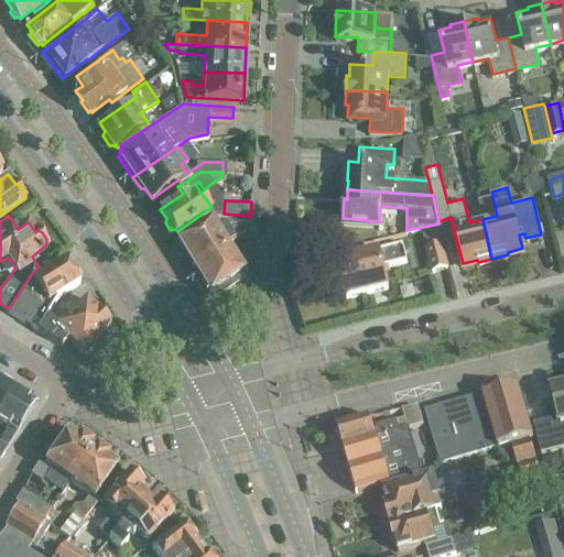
[(179,239),(194,264),(210,291),(245,269),(248,225),(238,224),(229,221),(219,228),(213,217),(179,239)]
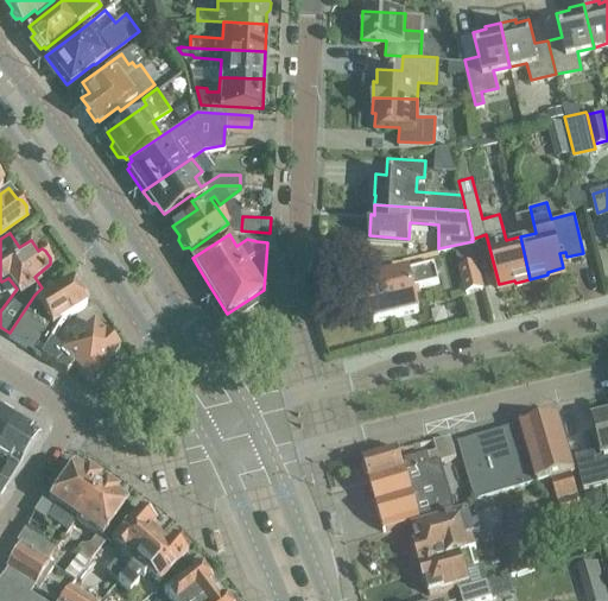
[(458,263),(466,290),(483,285),(476,259),(458,263)]
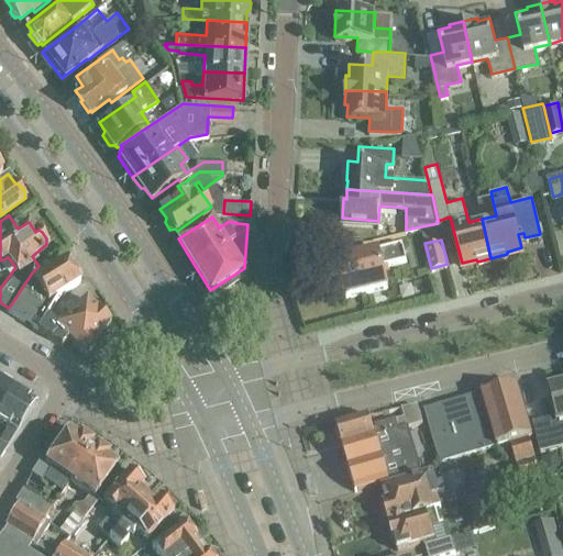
[(383,264),(406,257),(403,241),(337,257),(345,295),(387,284),(383,264)]
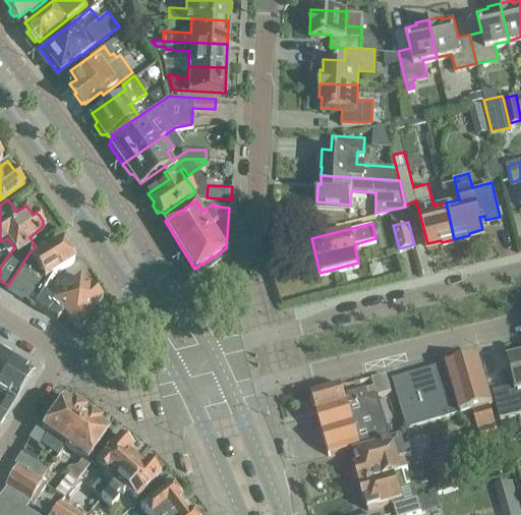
[(8,285),(35,301),(43,289),(55,270),(79,254),(63,227),(41,244),(36,246),(30,252),(8,285)]
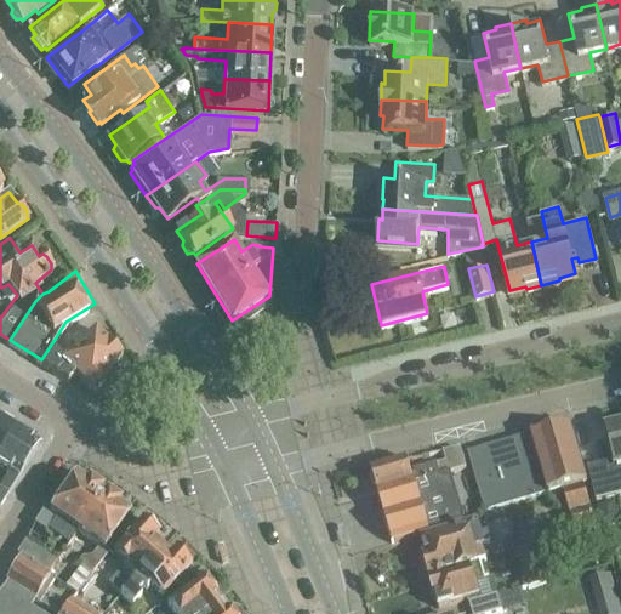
[(51,345),(41,359),(68,375),(74,369),(91,387),(106,373),(103,370),(121,353),(119,350),(119,345),(114,340),(109,341),(95,327),(78,341),(75,337),(68,345),(72,348),(62,356),(51,345)]
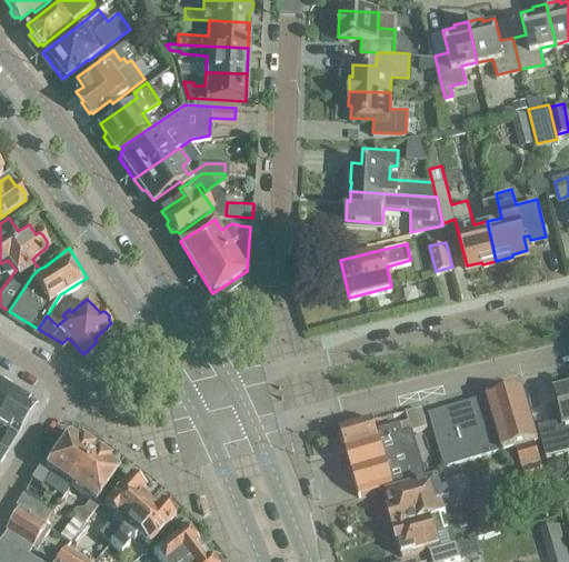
[(0,409),(13,388),(0,379),(0,409)]
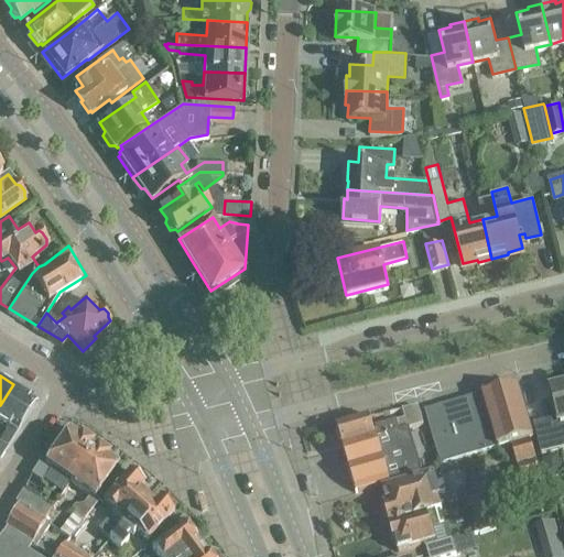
[(483,390),(498,444),(532,434),(516,378),(514,378),(516,380),(514,381),(516,383),(485,392),(484,389),(483,390)]
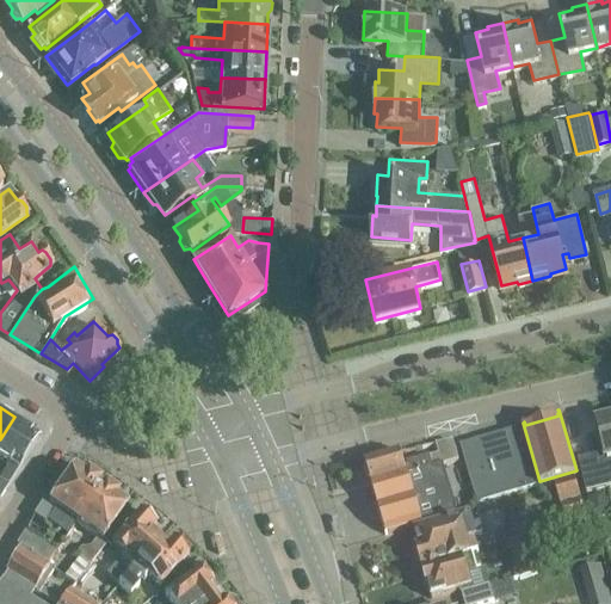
[(579,455),(586,487),(610,481),(610,414),(597,418),(606,455),(598,456),(597,450),(579,455)]
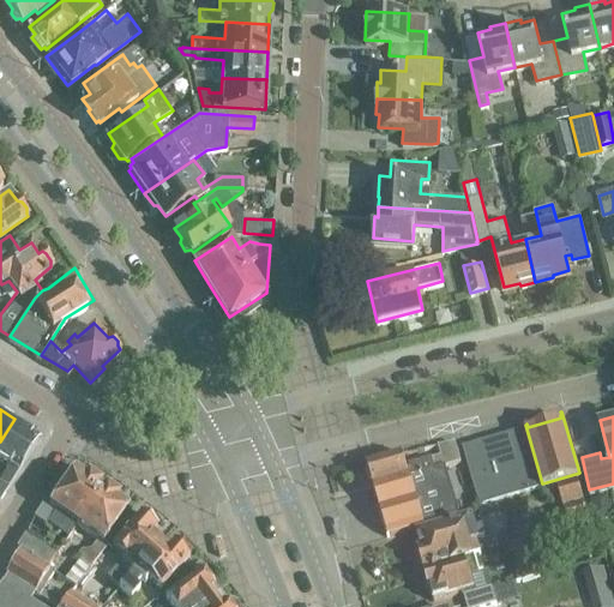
[(14,419),(0,442),(0,456),(12,464),(8,469),(5,467),(0,473),(0,494),(38,434),(14,419)]
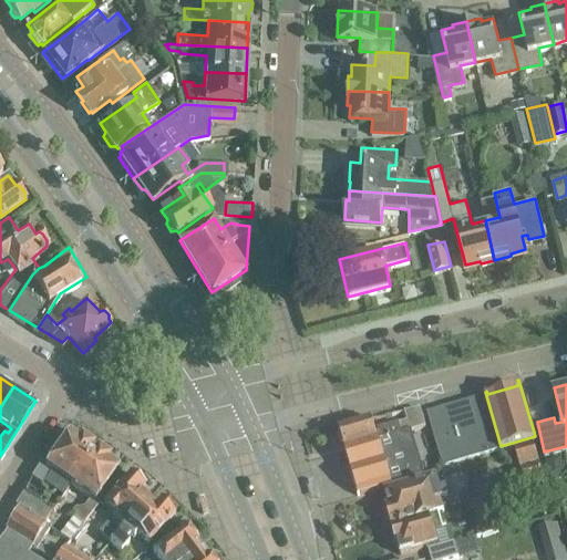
[(485,392),(426,410),(442,463),(501,446),(485,392)]
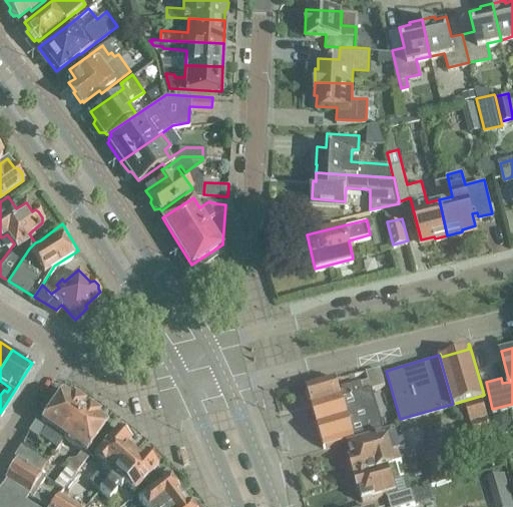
[(312,405),(368,388),(385,383),(380,367),(366,370),(368,378),(361,380),(360,379),(339,385),(336,375),(306,383),(312,404),(311,404),(312,405)]
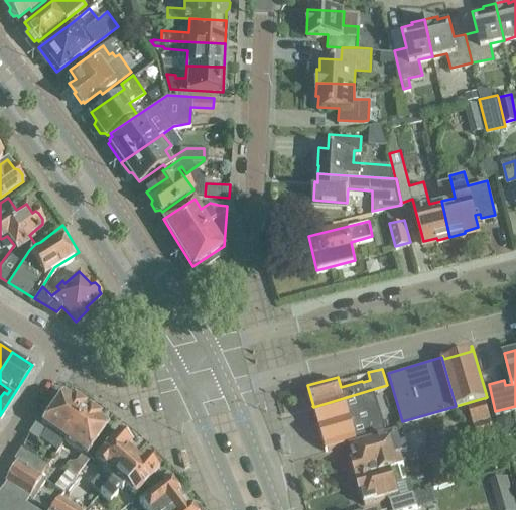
[(46,424),(63,436),(87,404),(83,402),(82,398),(77,395),(73,395),(66,390),(48,414),(42,410),(28,430),(37,436),(46,424)]
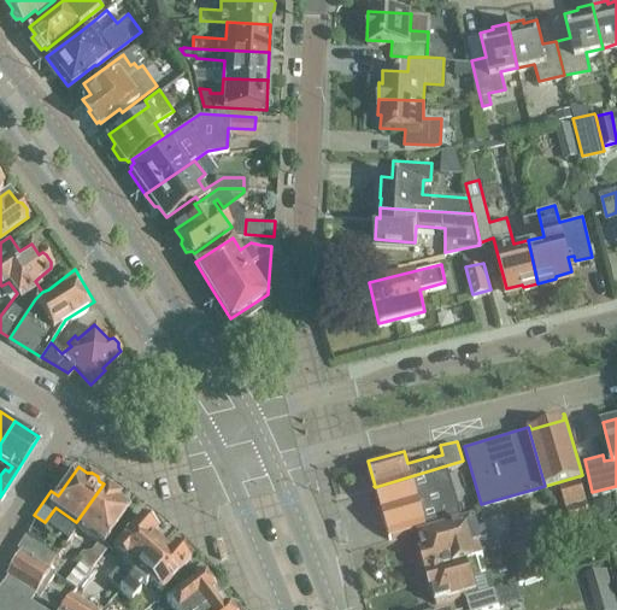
[(457,515),(442,467),(375,487),(389,535),(427,523),(457,515)]
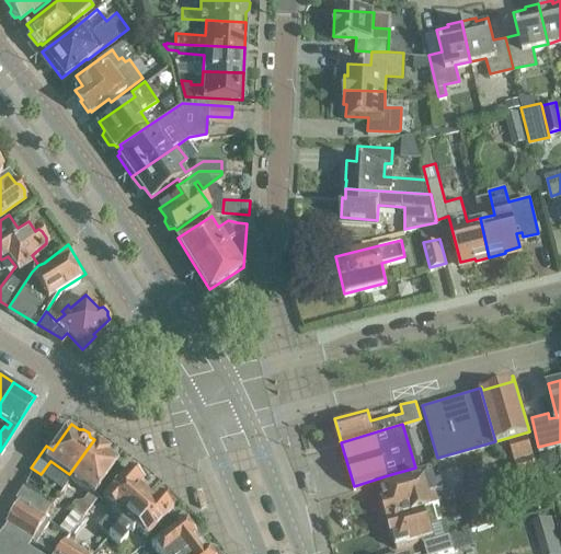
[(68,531),(70,529),(84,512),(98,494),(93,491),(117,456),(110,450),(110,447),(103,442),(99,443),(94,439),(69,474),(89,488),(83,497),(75,498),(71,503),(75,505),(60,526),(68,531)]
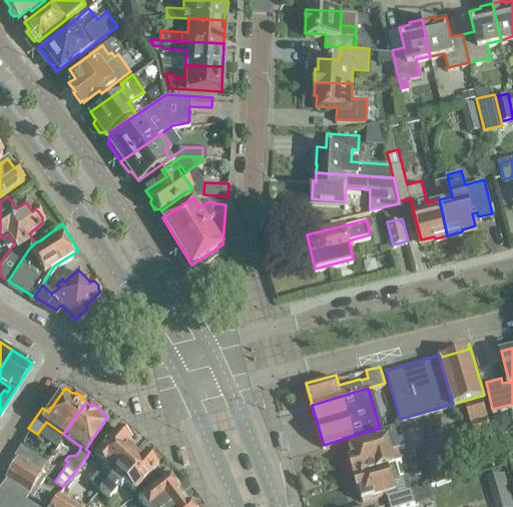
[(87,479),(98,488),(132,449),(126,443),(130,438),(126,429),(117,426),(94,452),(103,461),(100,464),(104,467),(99,473),(95,470),(87,479)]
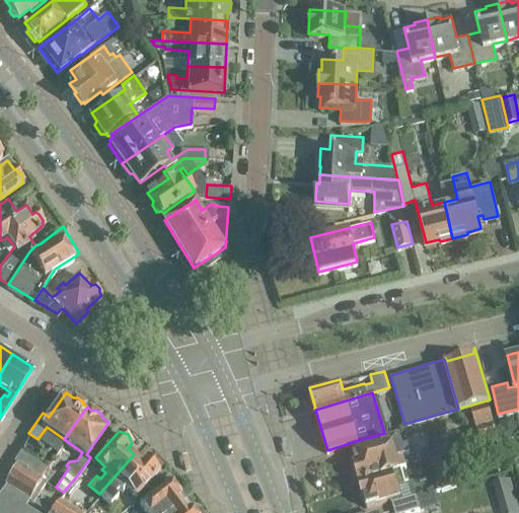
[(354,460),(359,480),(400,466),(405,465),(401,451),(410,449),(408,442),(402,442),(398,432),(352,446),(356,460),(354,460)]
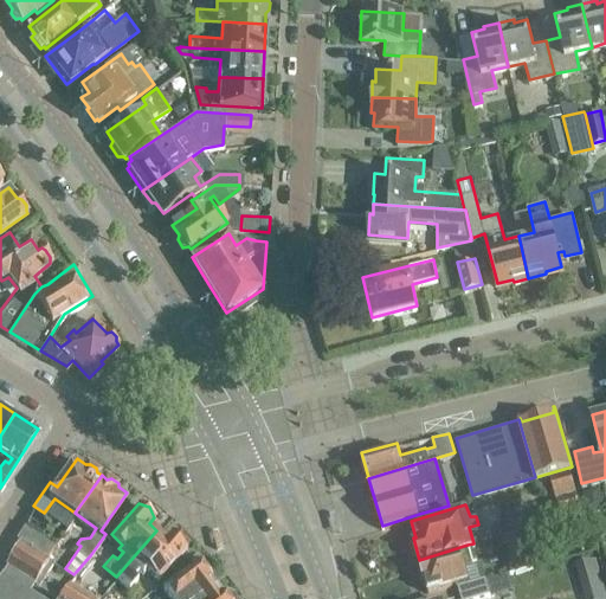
[(17,538),(23,541),(47,556),(56,543),(25,523),(17,538)]
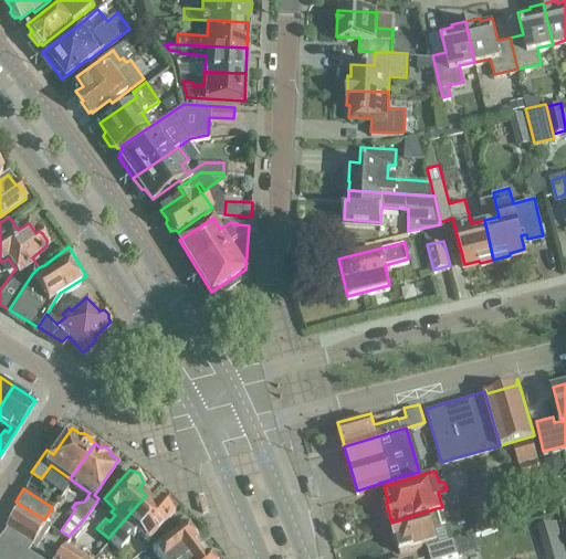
[(470,497),(481,530),(499,525),(488,492),(470,497)]
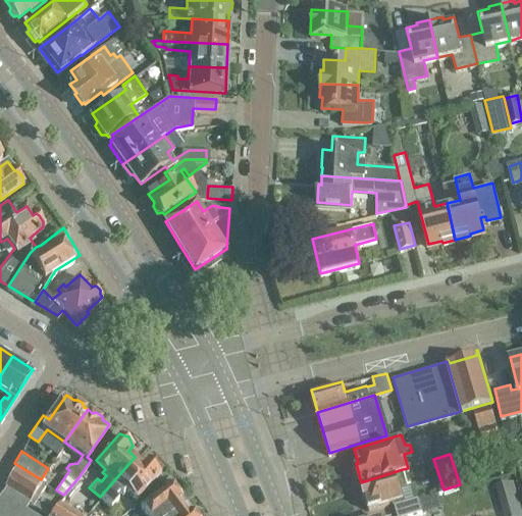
[(135,457),(100,497),(112,508),(120,499),(116,496),(121,489),(125,493),(128,489),(138,498),(161,471),(158,461),(148,458),(143,464),(135,457)]
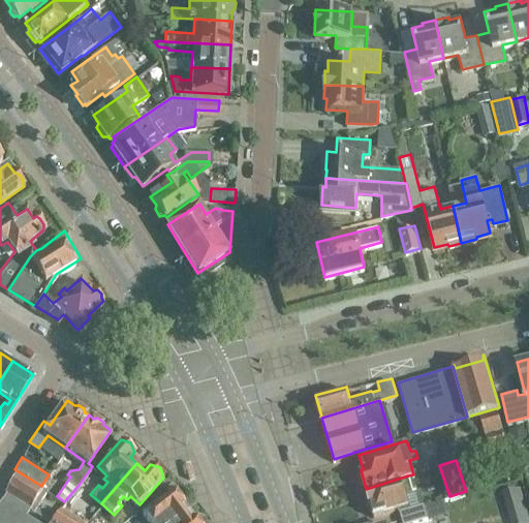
[(3,496),(27,511),(29,508),(48,519),(54,511),(42,504),(39,508),(36,505),(48,490),(41,486),(20,472),(11,478),(11,485),(6,492),(3,496)]
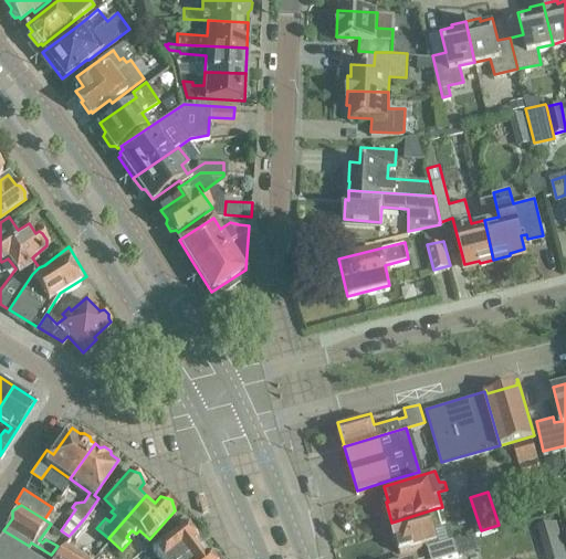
[(437,508),(391,523),(399,549),(437,539),(433,527),(442,525),(437,508)]
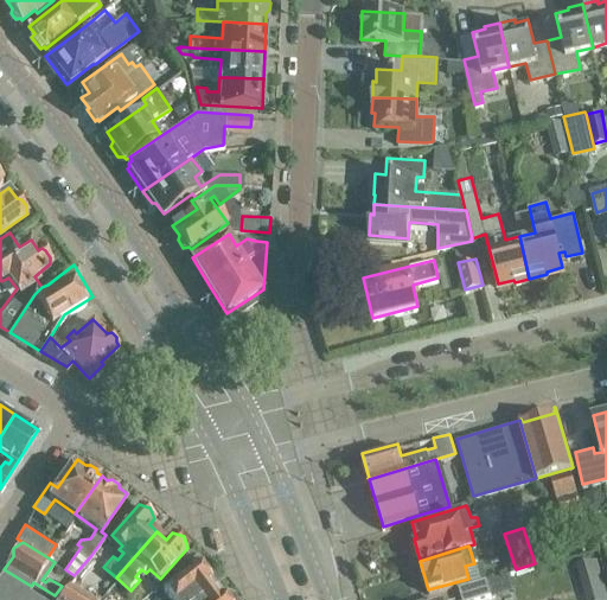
[(195,599),(197,599),(216,585),(202,566),(205,563),(205,557),(202,553),(197,553),(191,557),(191,561),(193,565),(179,575),(178,574),(160,588),(168,599),(167,599),(195,599)]
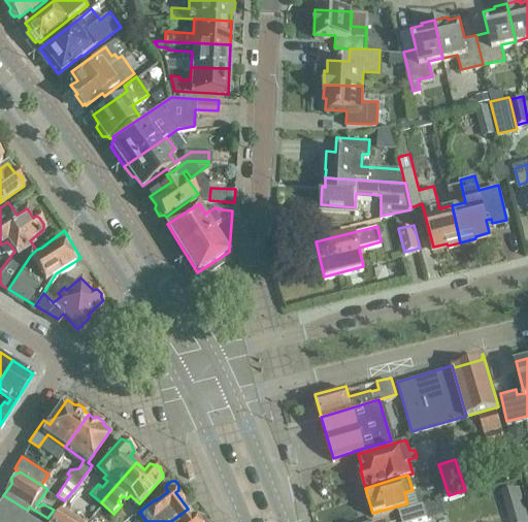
[(83,485),(79,483),(66,498),(71,501),(83,485)]
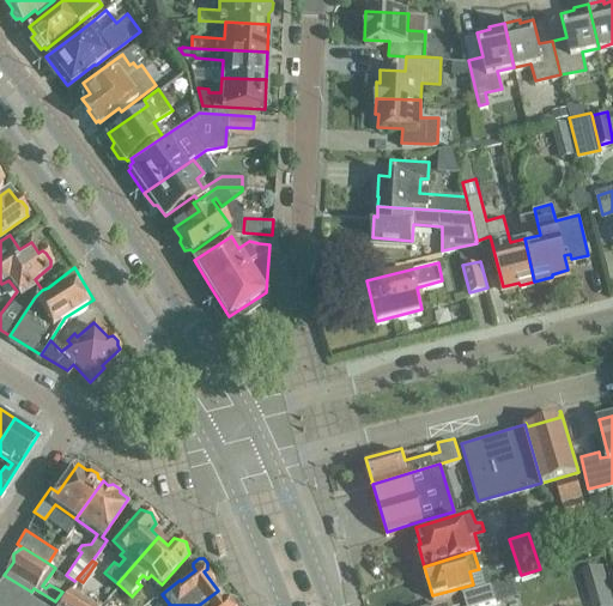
[(4,575),(0,581),(0,605),(46,605),(30,594),(31,592),(4,575)]
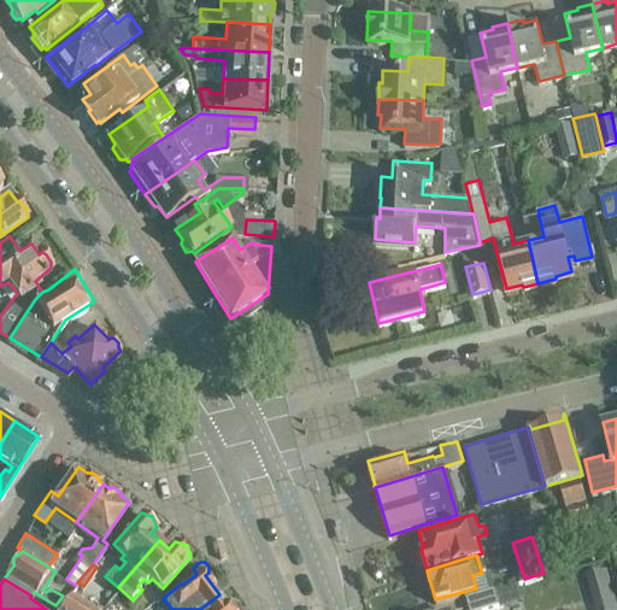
[(494,587),(499,603),(499,604),(523,597),(518,580),(494,587)]
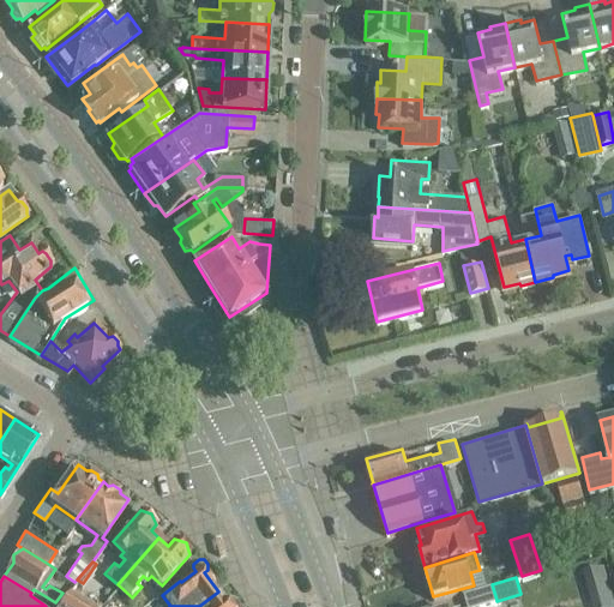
[(464,592),(468,606),(471,606),(497,600),(492,584),(464,592)]
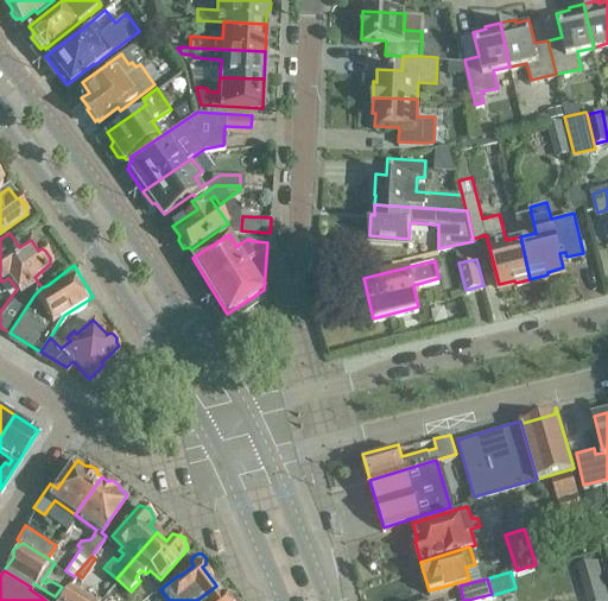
[(57,600),(97,600),(100,599),(70,582),(57,600)]
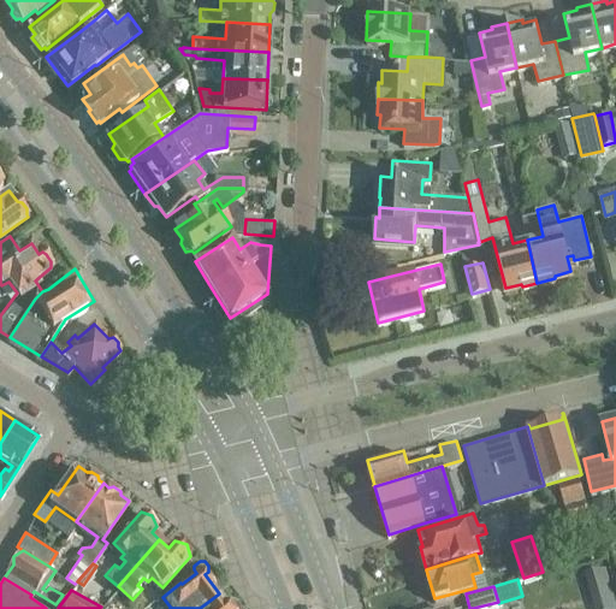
[(231,608),(219,593),(200,608),(197,608),(231,608)]
